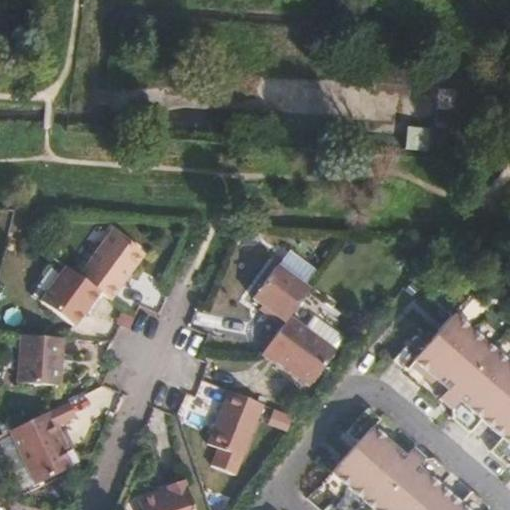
[(98,289),(100,291),(111,299),(146,252),(114,229),(80,275),(98,289)]
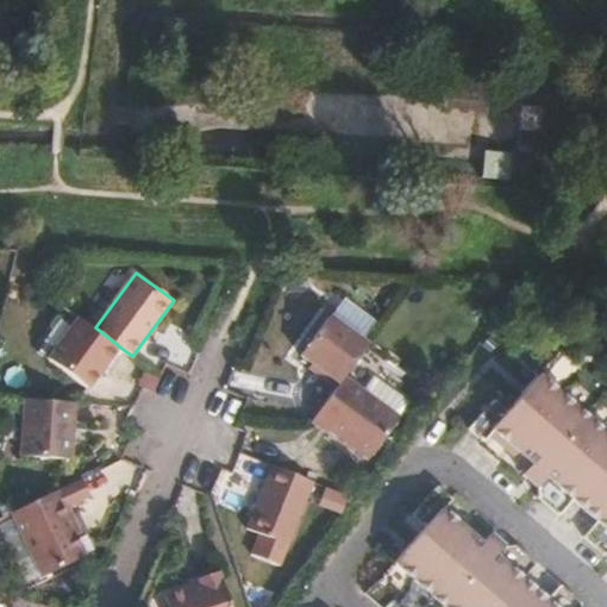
[(345,375),(369,343),(331,314),(301,354),(313,362),(340,382),(345,375)]
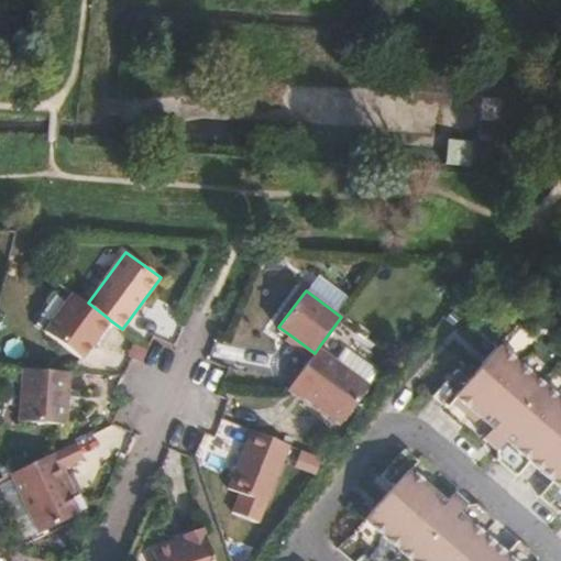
[(88,303),(73,293),(45,330),(83,359),(110,320),(108,318),(88,303)]
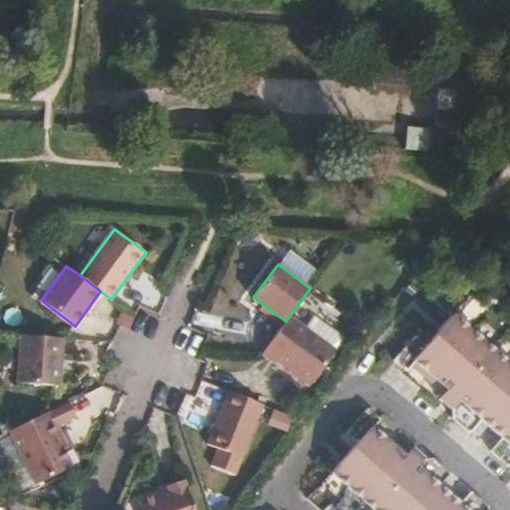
[(286,321),(263,304),(260,308),(283,325),(286,321)]
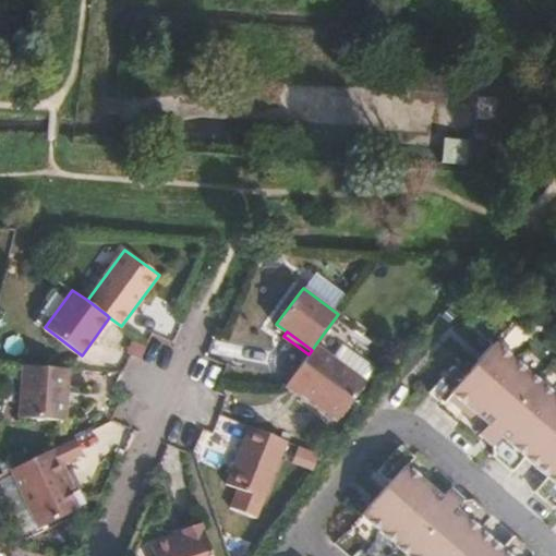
[(555,395),(495,341),(467,375),(454,364),(431,390),(446,403),(450,398),(454,394),(488,424),(484,428),(481,434),(494,445),(495,444),(496,455),(514,469),(524,456),(550,478),(539,492),(555,506),(555,395)]
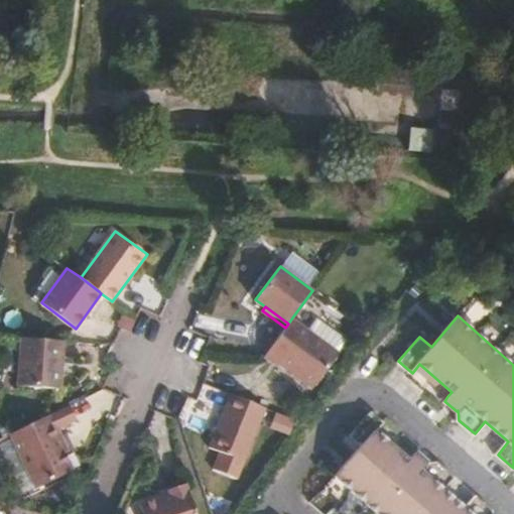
[(310,331),(292,317),(288,324),(285,328),(265,355),(279,365),(281,363),(314,387),(340,352),(339,352),(310,331)]
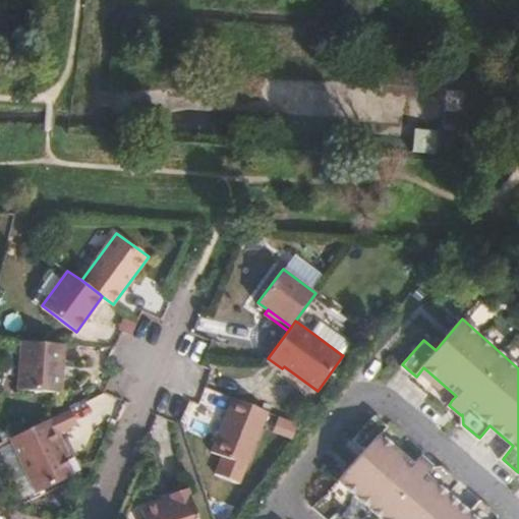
[(313,334),(342,355),(351,343),(322,323),(313,334)]
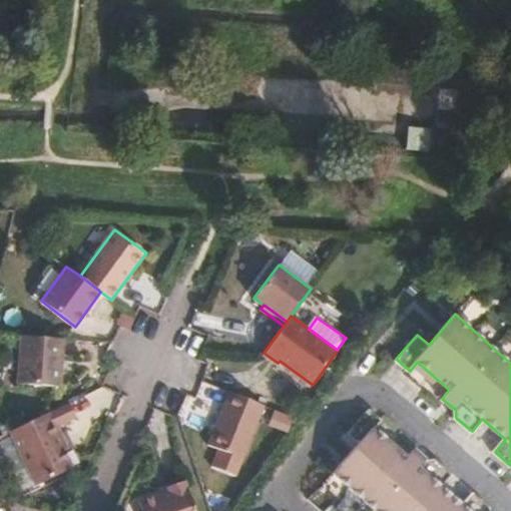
[(64,338),(22,335),(19,382),(61,386),(64,338)]
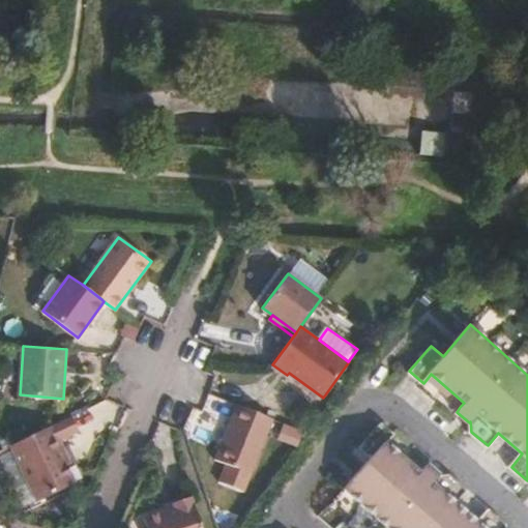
[(431,374),(428,378),(460,407),(464,403),(431,374)]
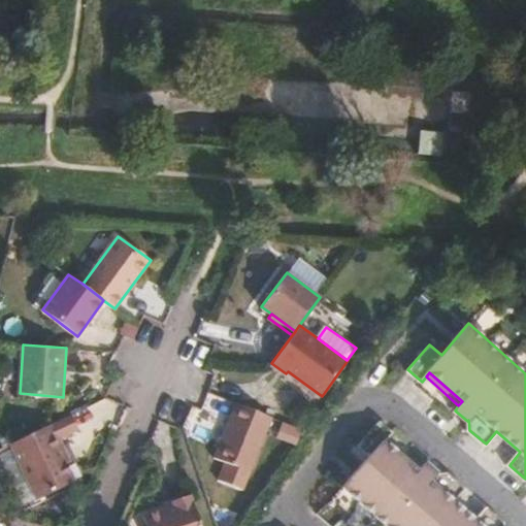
[(251,471),(273,416),(238,402),(217,457),(251,471)]
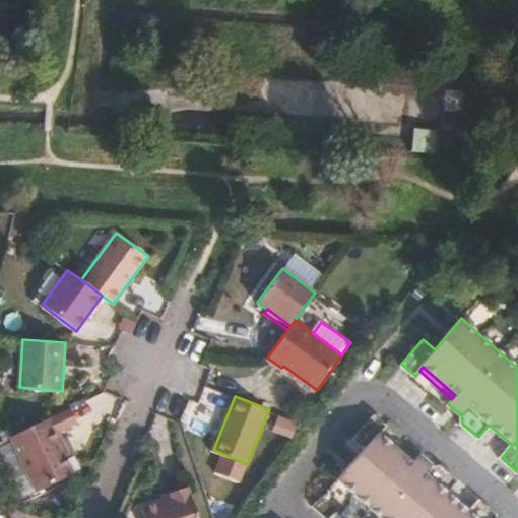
[(381,434),(384,430),(389,425),(375,412),(353,438),(365,447),(338,478),(383,517),(498,517),(498,514),(479,498),(468,511),(448,493),(459,480),(441,464),(433,465),(419,454),(416,458),(413,462),(381,434)]
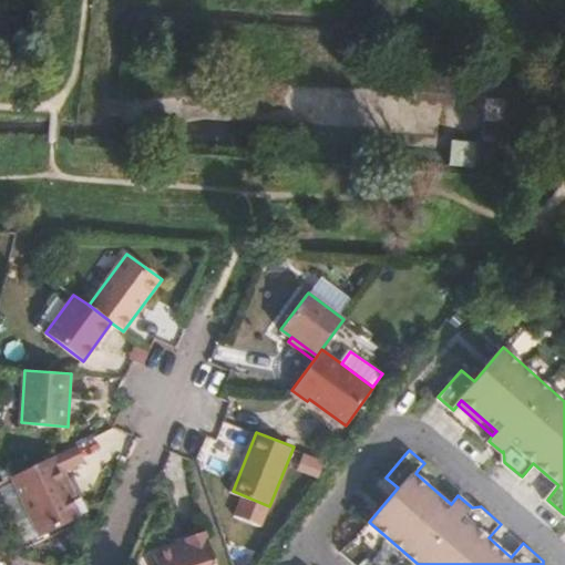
[(53,455),(12,475),(41,535),(82,516),(73,497),(78,495),(57,454),(53,455)]
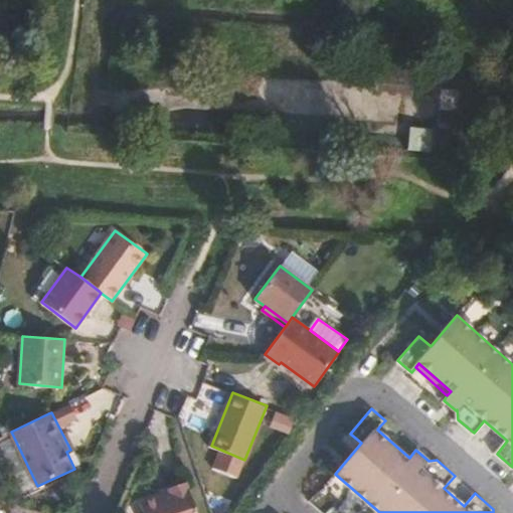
[(412,454),(380,425),(377,430),(409,458),(412,454)]
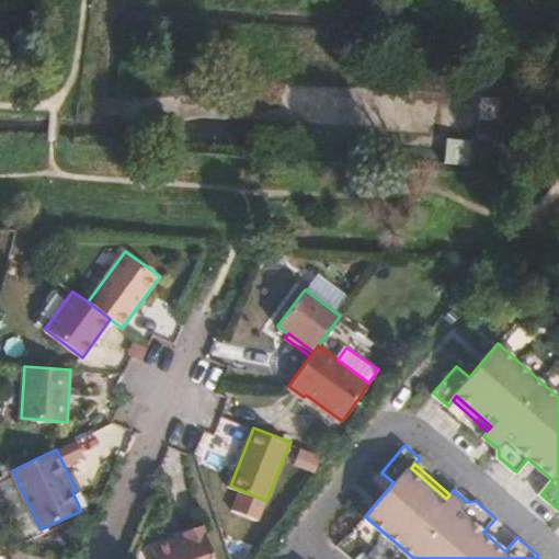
[(185,535),(175,538),(152,545),(156,558),(215,558),(205,524),(184,531),(185,535)]
